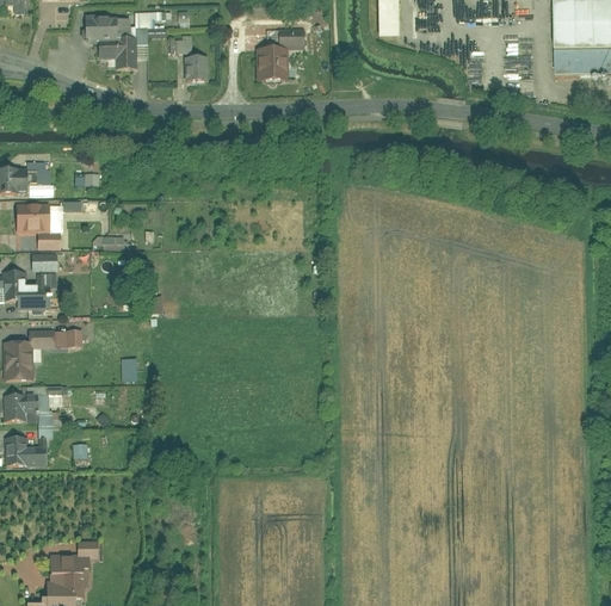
[(380,0),(381,37),(400,37),(400,0),(380,0)]
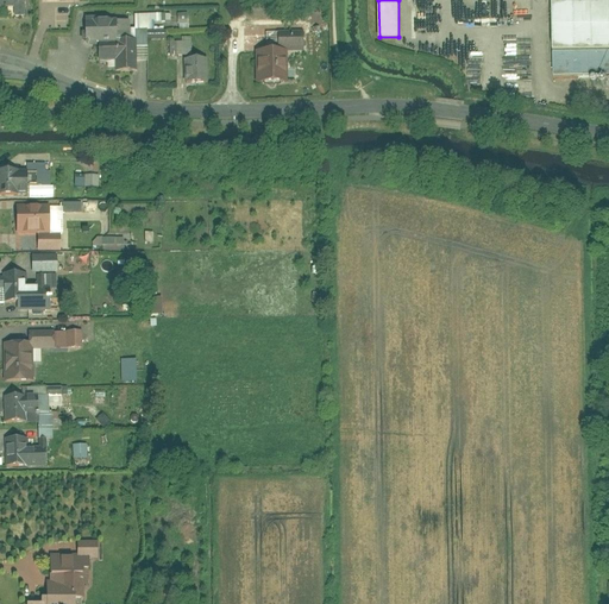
[(551,0),(553,71),(608,70),(608,0),(551,0)]
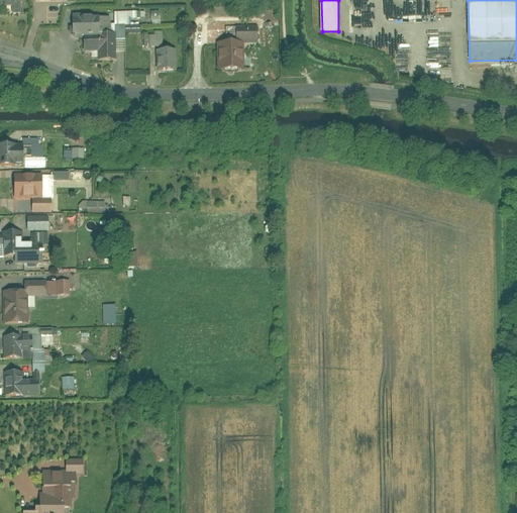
[(117,23),(130,23),(130,17),(136,17),(136,10),(116,11),(117,23)]
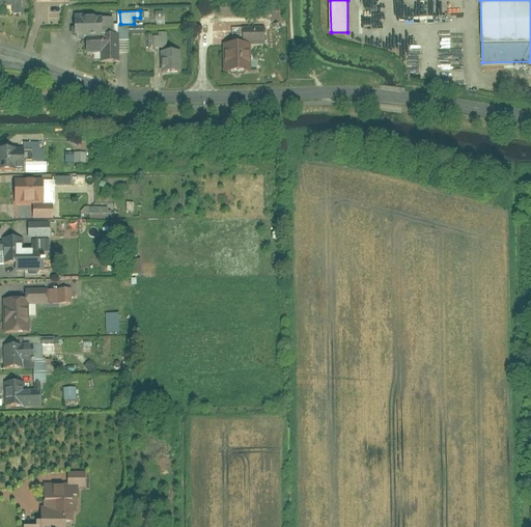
[(72,12),(72,30),(99,30),(99,11),(72,12)]
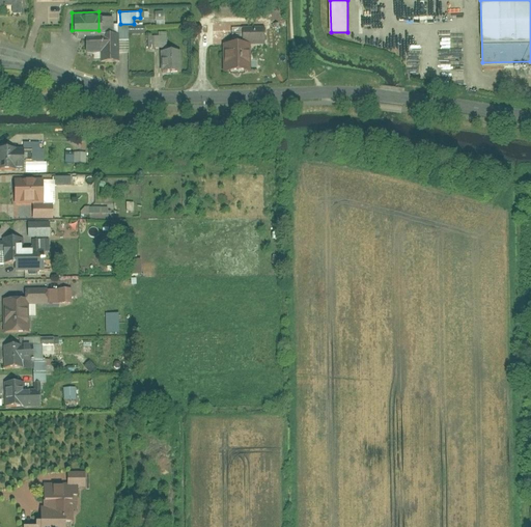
[(241,22),(241,40),(249,39),(263,39),(262,22),(241,22)]
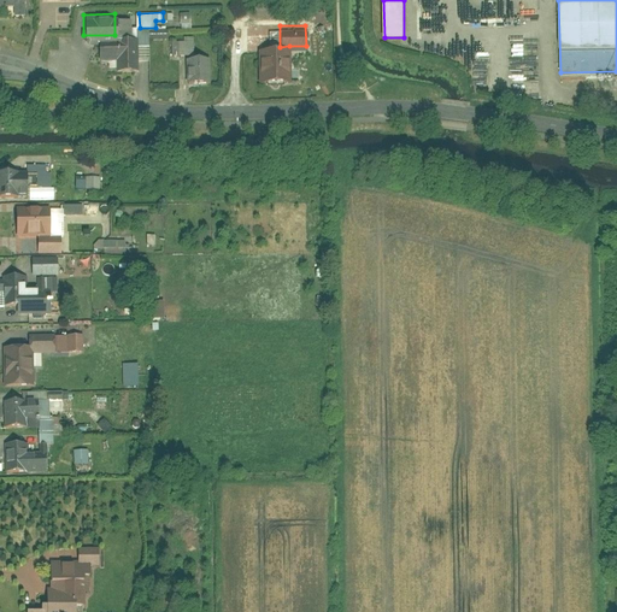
[(98,58),(115,58),(115,69),(136,68),(135,35),(118,36),(118,39),(97,39),(98,58)]
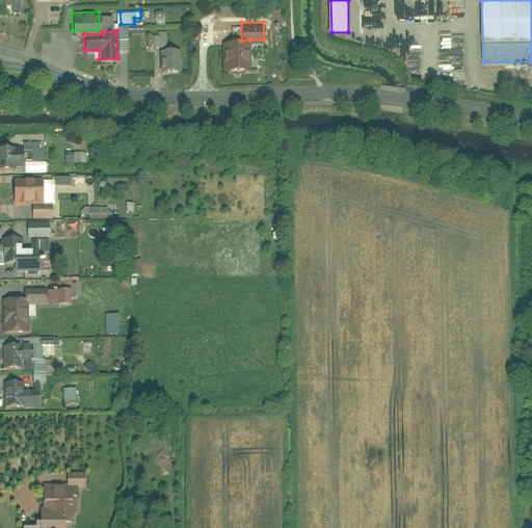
[(167,46),(167,30),(158,30),(158,34),(149,34),(150,47),(167,46)]
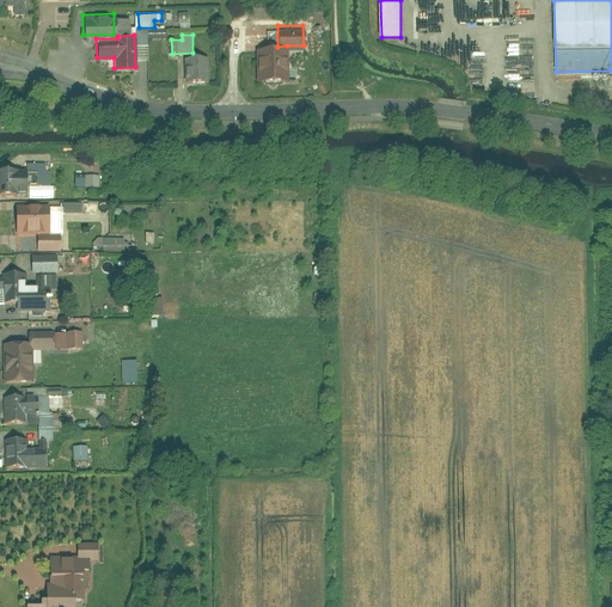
[(255,47),(256,79),(288,79),(287,46),(277,47),(255,47)]
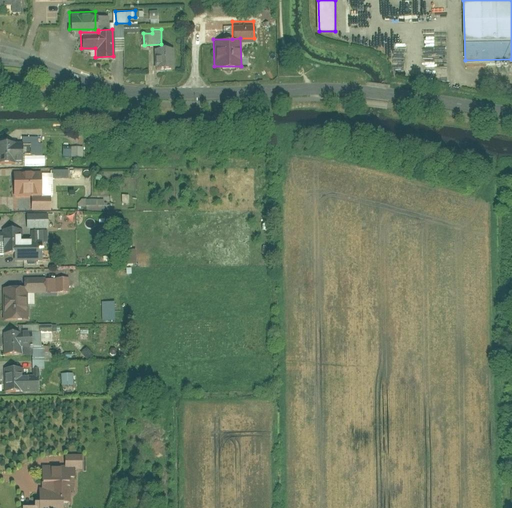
[(153,46),(153,66),(173,66),(172,45),(153,46)]
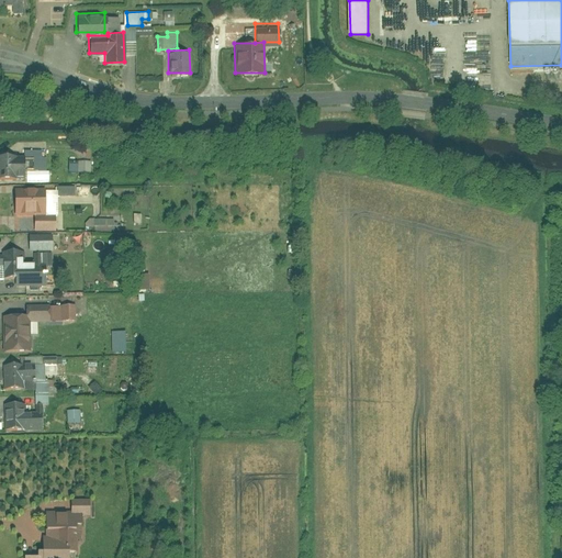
[(22,147),(22,154),(24,154),(24,168),(46,167),(45,154),(41,154),(40,147),(22,147)]
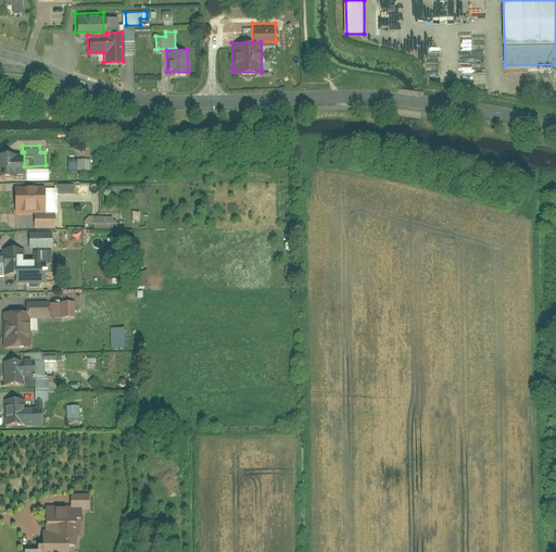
[(24,166),(24,152),(22,152),(0,152),(0,174),(24,174),(24,166)]
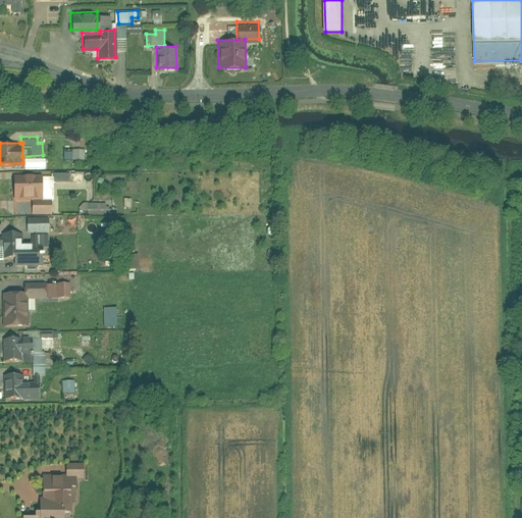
[(85,158),(85,149),(76,149),(76,158),(85,158)]
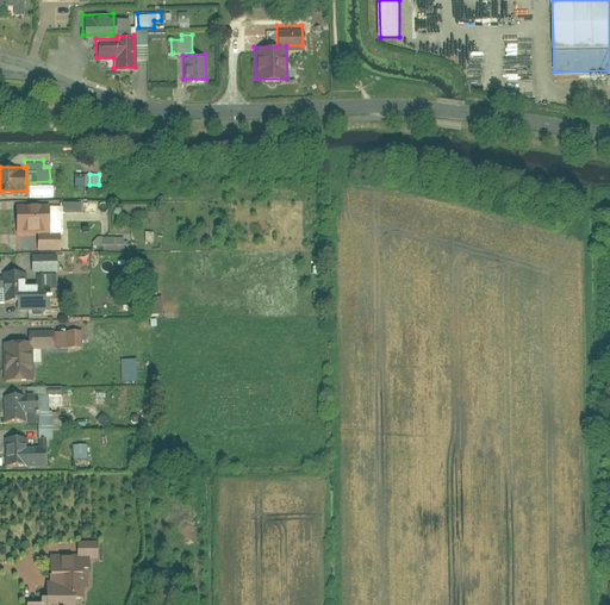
[(48,201),(14,201),(16,230),(48,229),(48,201)]
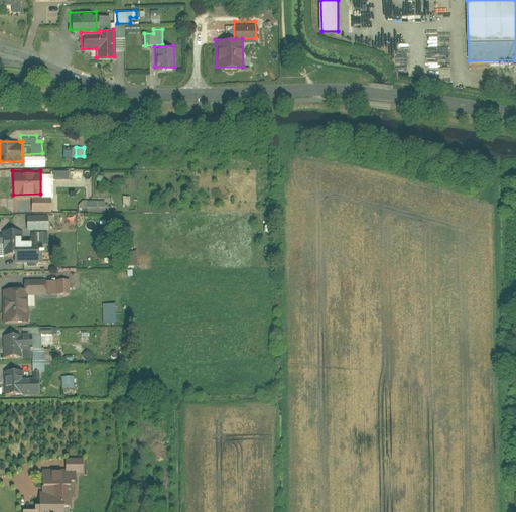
[(49,228),(49,214),(28,215),(28,229),(49,228)]
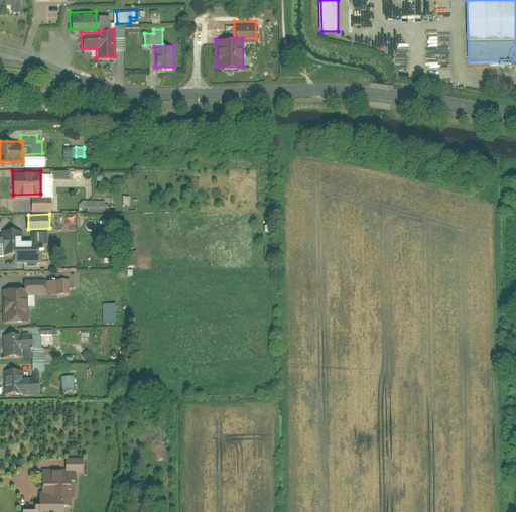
[(0,241),(1,242),(1,253),(13,252),(13,260),(41,260),(41,233),(20,233),(20,228),(1,228),(1,233),(0,233),(0,241)]
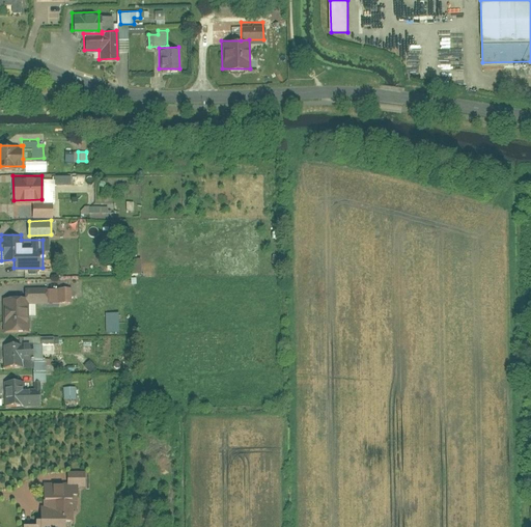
[(27,296),(0,296),(1,330),(27,329),(27,296)]
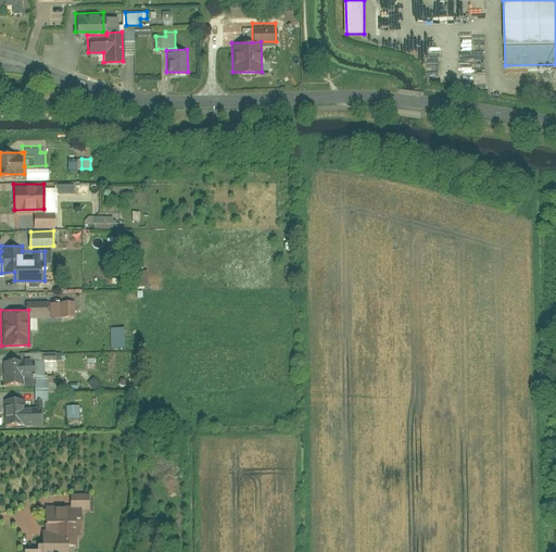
[(109,324),(110,347),(124,347),(123,324),(109,324)]
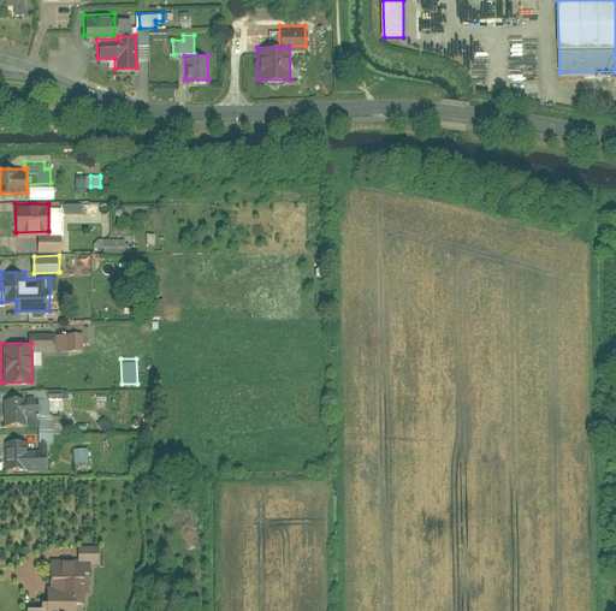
[(23,423),(23,413),(36,413),(36,396),(3,396),(3,423),(23,423)]
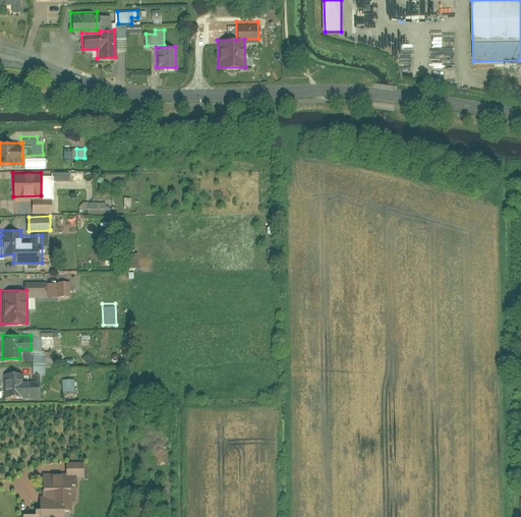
[(38,379),(23,379),(23,371),(2,371),(3,396),(23,395),(23,396),(38,396),(38,379)]
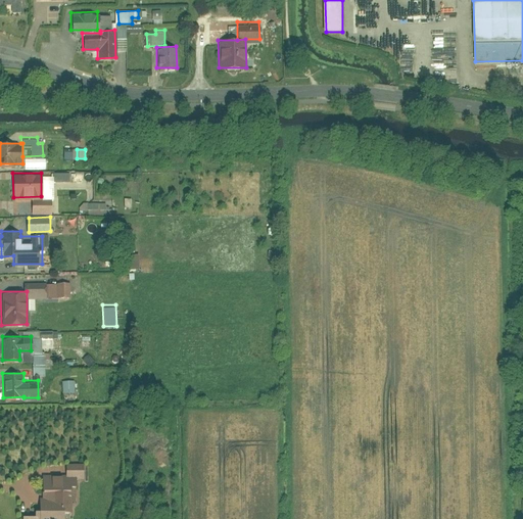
[(61,378),(62,391),(75,390),(75,378),(61,378)]
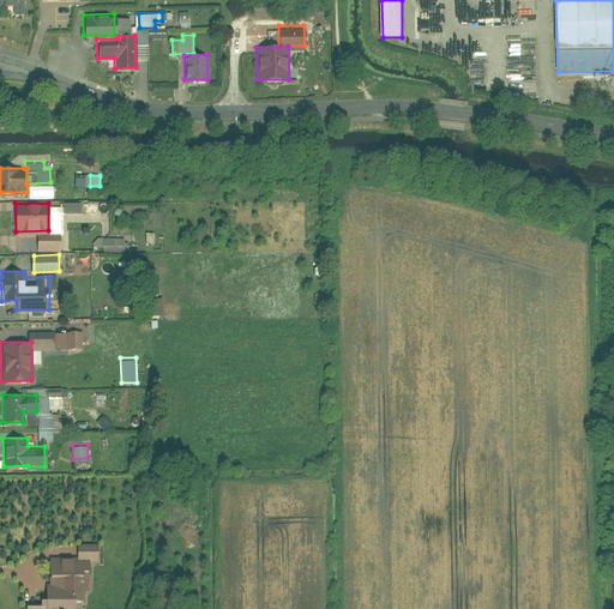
[(48,559),(48,586),(42,586),(42,597),(37,597),(37,603),(24,603),(24,608),(60,608),(61,608),(74,608),(73,602),(83,601),(83,586),(90,586),(88,558),(48,559)]
